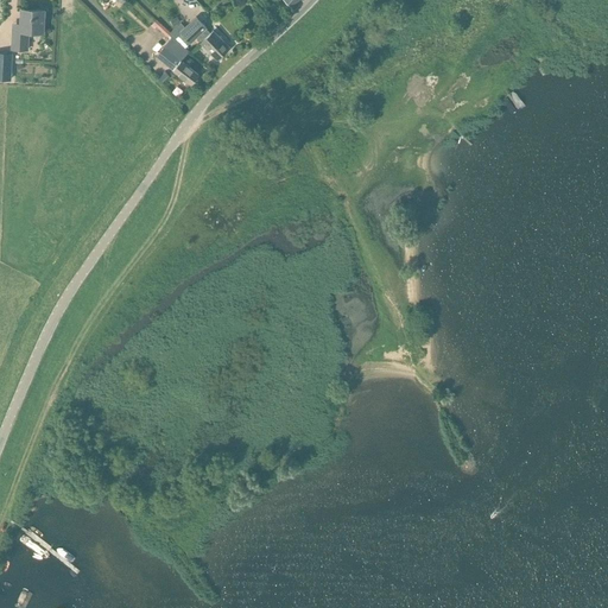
[(11,51),(27,51),(29,32),(43,33),(44,10),(21,8),(20,23),(12,23),(11,51)]
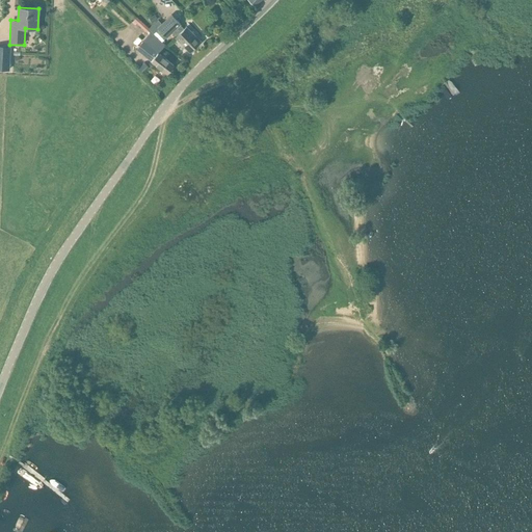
[(176,37),(190,52),(201,42),(187,27),(184,29),(181,26),(182,25),(171,15),(157,28),(159,29),(153,34),(162,42),(166,37),(167,38),(171,33),(176,37)]
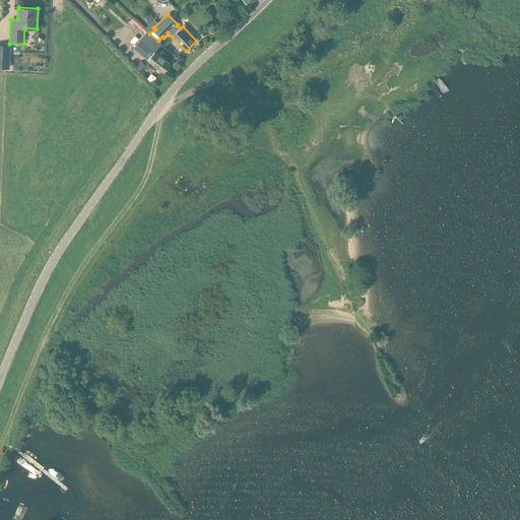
[(148,60),(164,72),(171,64),(155,52),(161,44),(158,41),(149,34),(147,31),(148,30),(134,17),(129,21),(132,23),(133,22),(145,34),(133,48),(148,60)]
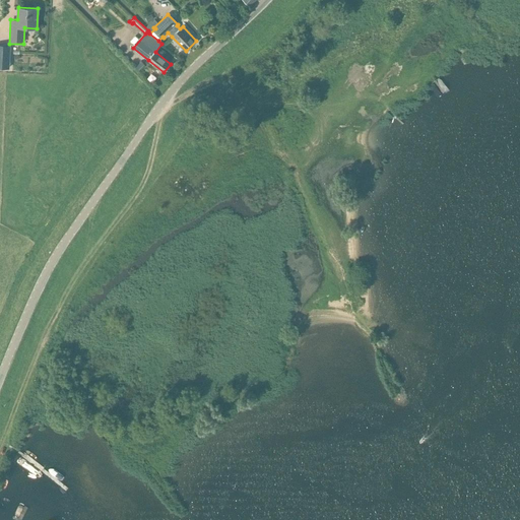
[(0,67),(9,68),(10,46),(0,46),(0,67)]
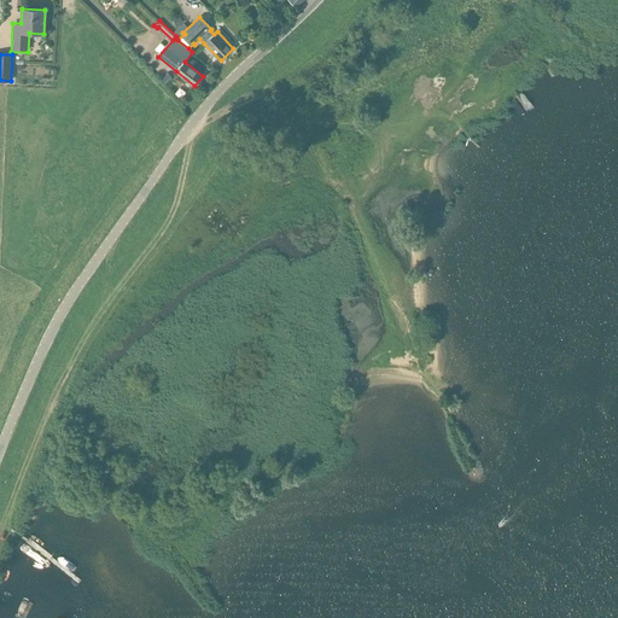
[(168,86),(174,79),(168,73),(161,81),(168,86)]
